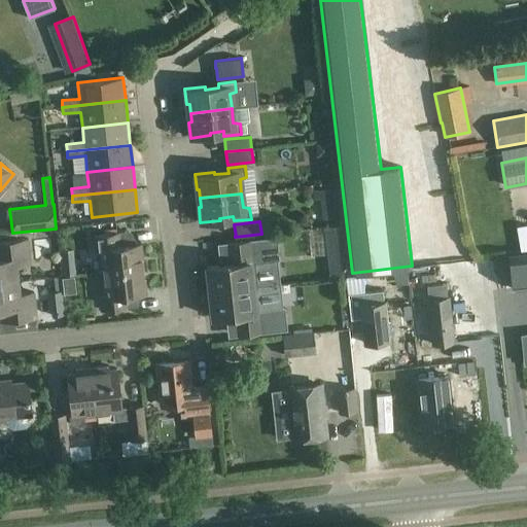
[(342,223),(325,225),(328,253),(345,251),(342,223)]
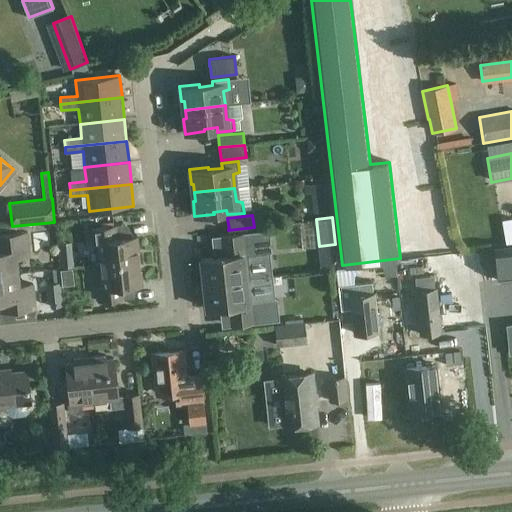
[(100,264),(139,260),(137,236),(116,238),(115,227),(91,229),(92,242),(98,242),(100,264)]
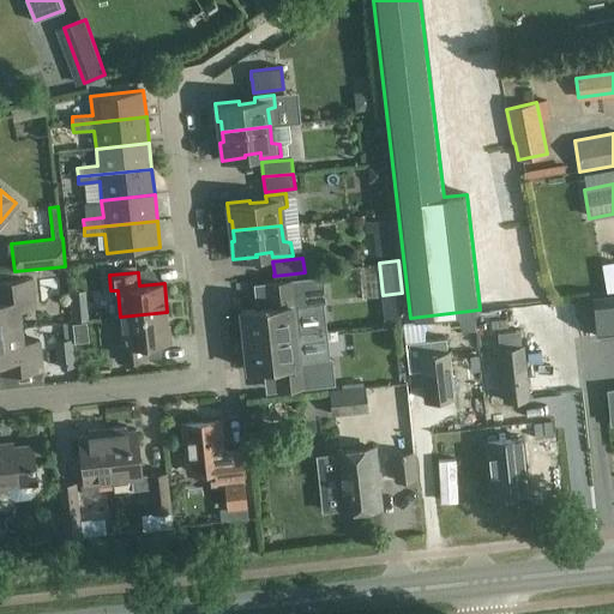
[(245,339),(301,333),(298,306),(325,302),(323,277),(265,283),(266,298),(262,299),(263,308),(241,311),(245,339)]
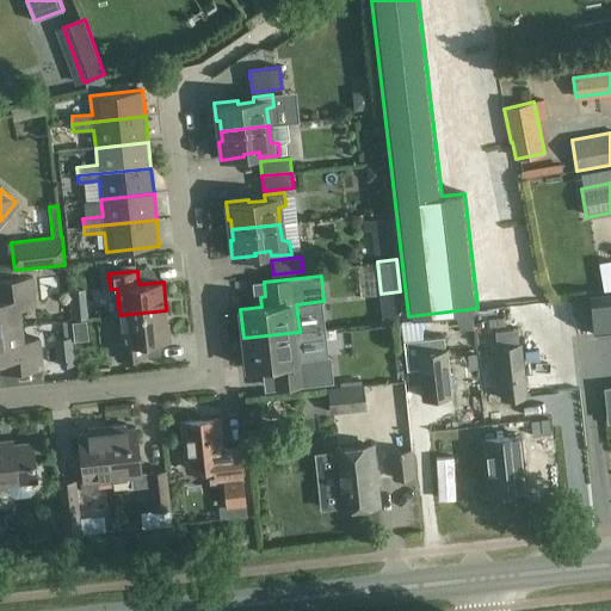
[(0,327),(22,326),(19,307),(36,306),(32,277),(0,279),(0,327)]
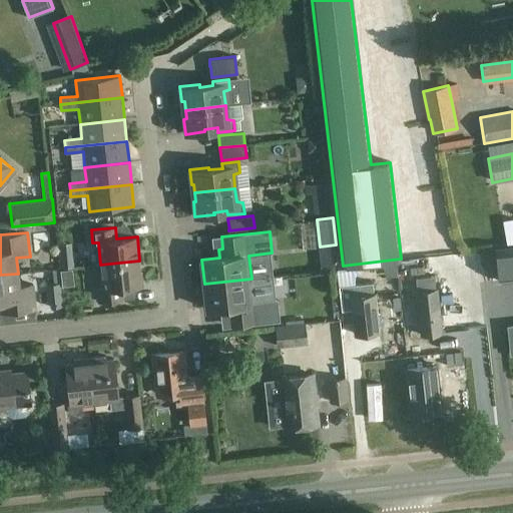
[(512,243),(494,245),(498,282),(512,280),(512,243)]
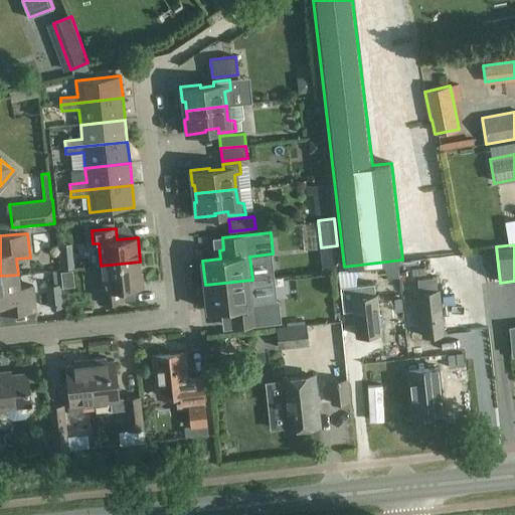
[(140,262),(101,266),(103,289),(98,289),(99,303),(123,300),(122,289),(143,286),(140,262)]
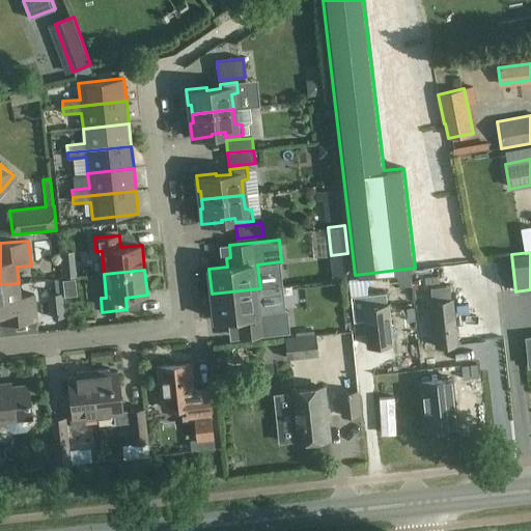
[(373,276),(376,290),(398,286),(396,272),(373,276)]
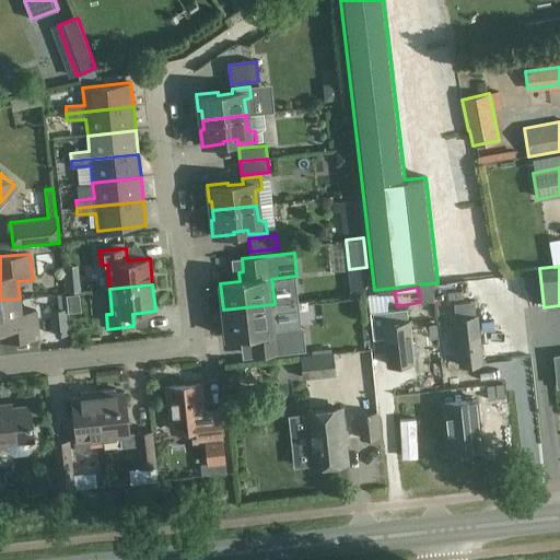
[(279,291),(279,313),(292,312),(291,290),(279,291)]
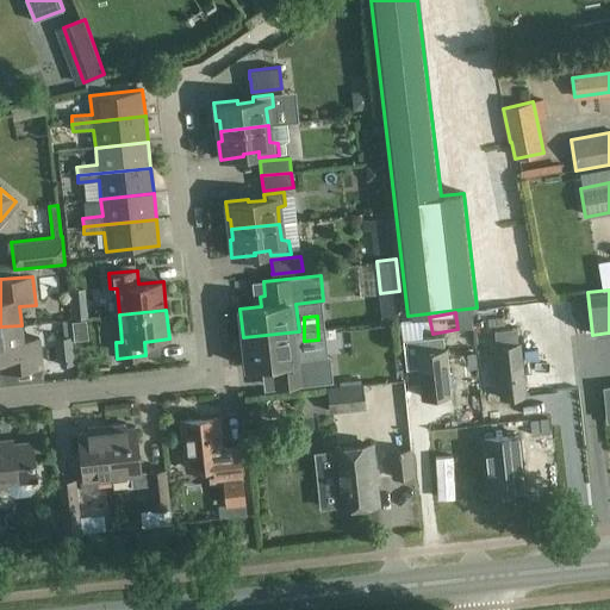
[(22,325),(0,327),(0,355),(1,356),(5,385),(43,380),(39,338),(23,340),(22,325)]
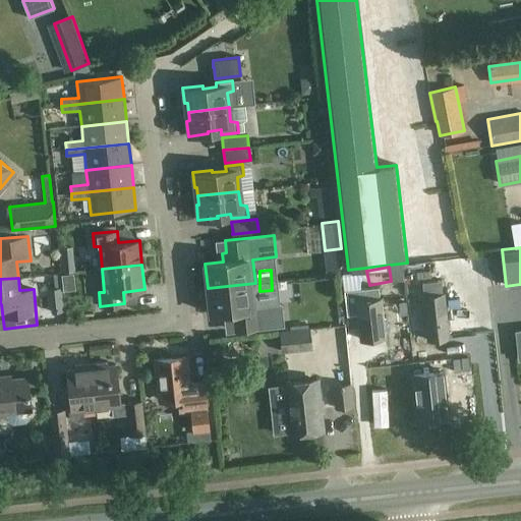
[(449,338),(444,294),(443,280),(420,282),(427,341),(449,338)]
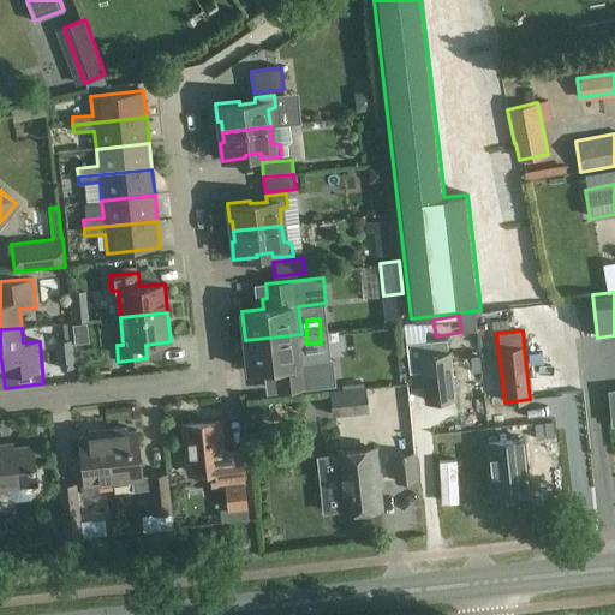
[(302,334),(245,340),(249,370),(269,368),(270,377),(275,376),(278,392),(335,384),(333,359),(304,362),(302,334)]
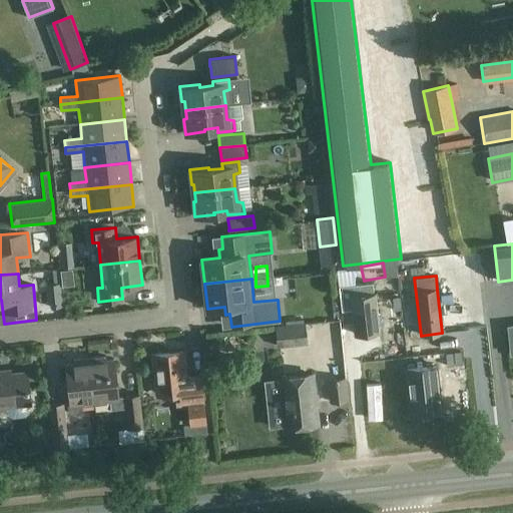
[(375,293),(374,293),(373,283),(360,284),(339,287),(342,311),(352,310),(354,336),(380,333),(375,293)]
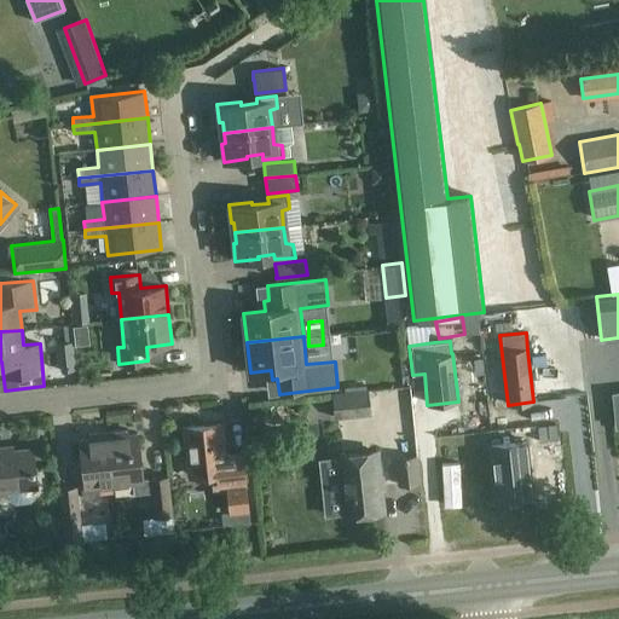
[(369,389),(331,393),(335,420),(371,415),(369,389)]
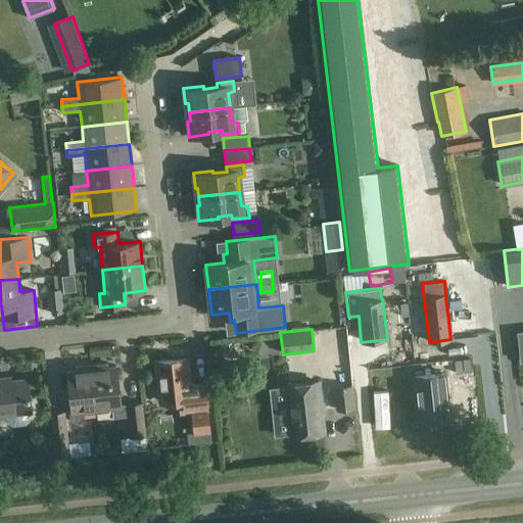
[(345,376),(344,337),(325,338),(326,377),(345,376)]
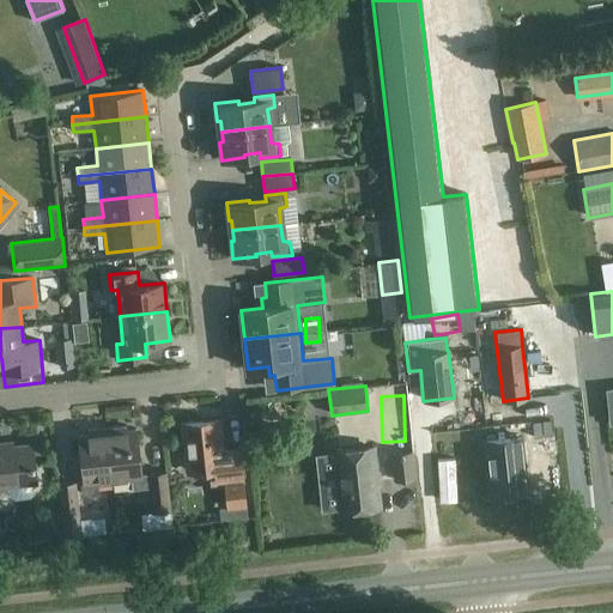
[(219,420),(182,424),(187,472),(211,469),(212,481),(223,480),(226,505),(243,504),(241,478),(237,449),(223,451),(219,420)]
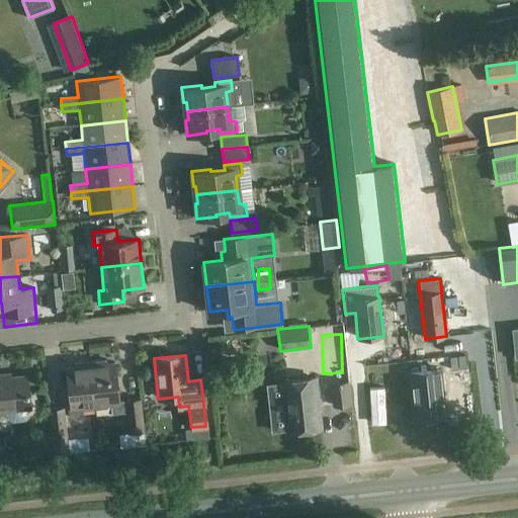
[(108,362),(90,364),(94,406),(111,404),(112,413),(126,412),(128,433),(138,432),(145,432),(141,399),(119,401),(115,365),(108,365),(108,362)]
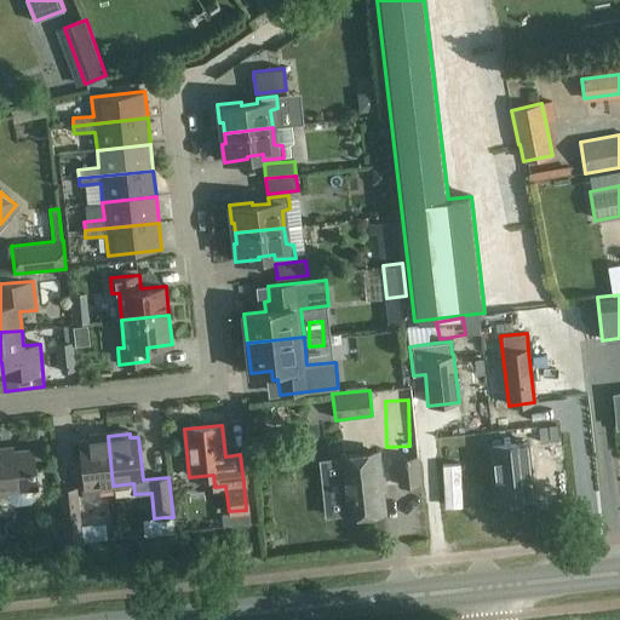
[(113,486),(108,436),(87,438),(87,442),(79,443),(84,489),(81,489),(82,500),(95,499),(98,493),(98,488),(113,486)]
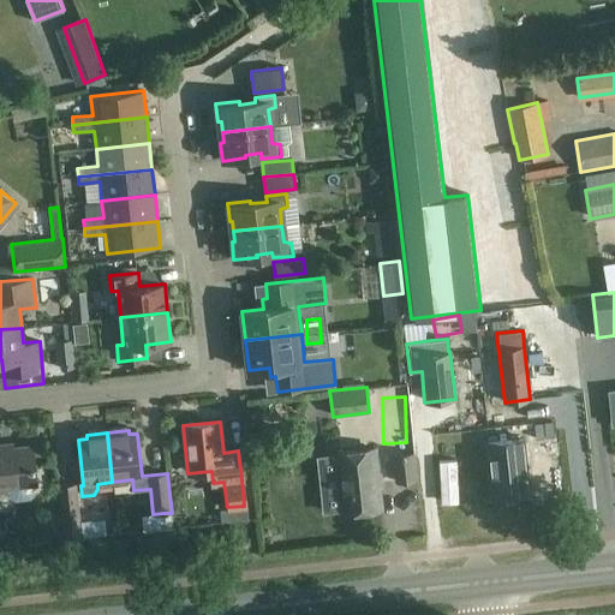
[(530,493),(524,437),(487,442),(491,497),(530,493)]
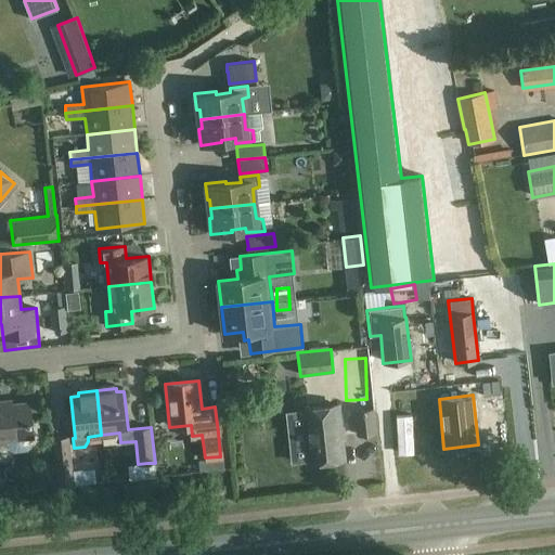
[(0,401),(0,444),(7,444),(7,447),(13,452),(27,450),(34,444),(29,402),(5,405),(5,401),(0,401)]
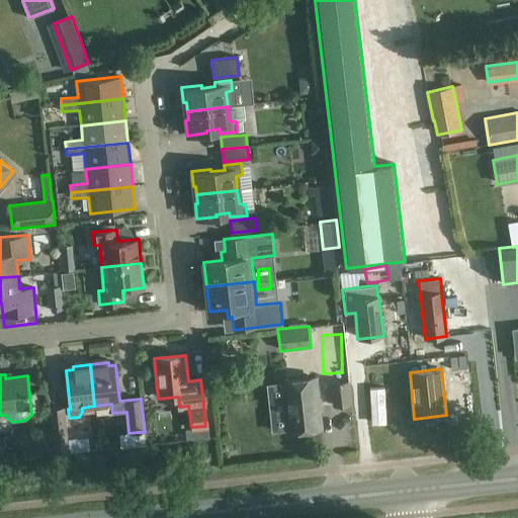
[(283,383),(267,384),(271,432),(288,430),(288,431),(321,428),(316,378),(283,381),(283,383)]
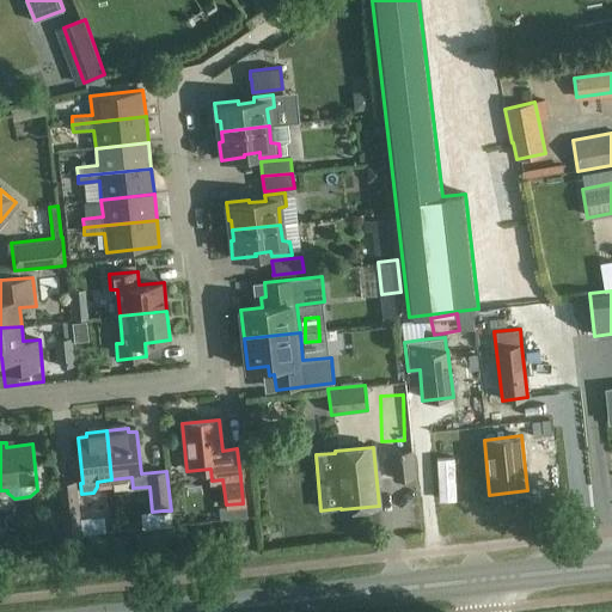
[(390,453),(393,481),(415,478),(411,451),(390,453)]
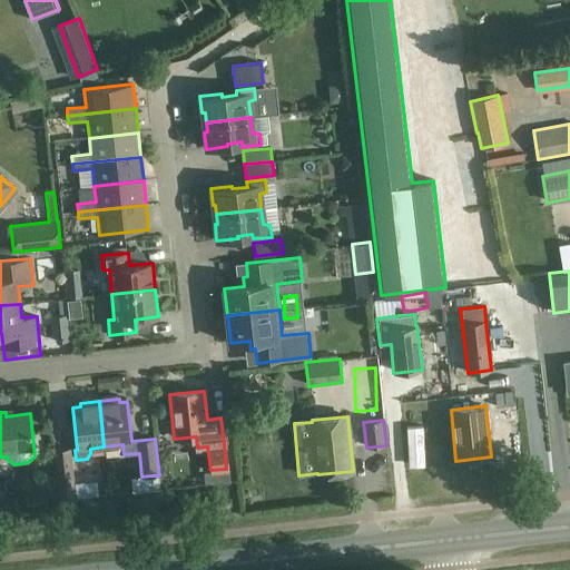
[(70,448),(52,450),(59,501),(76,499),(70,448)]
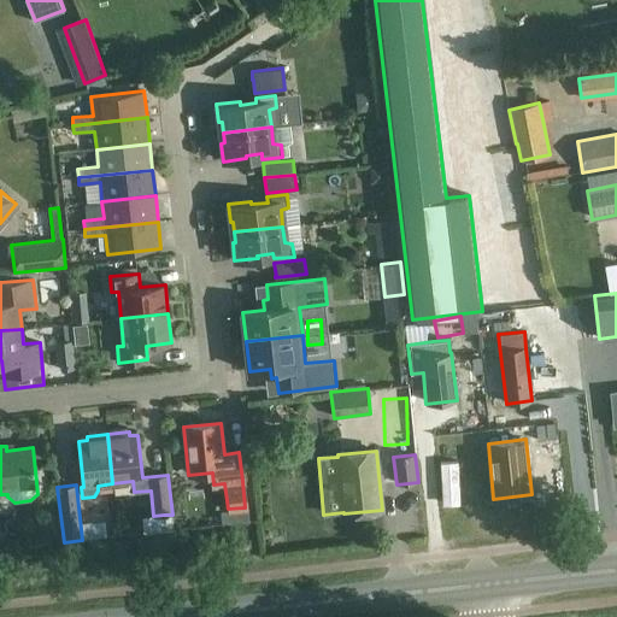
[(256,510),(235,512),(236,524),(257,523),(256,510)]
